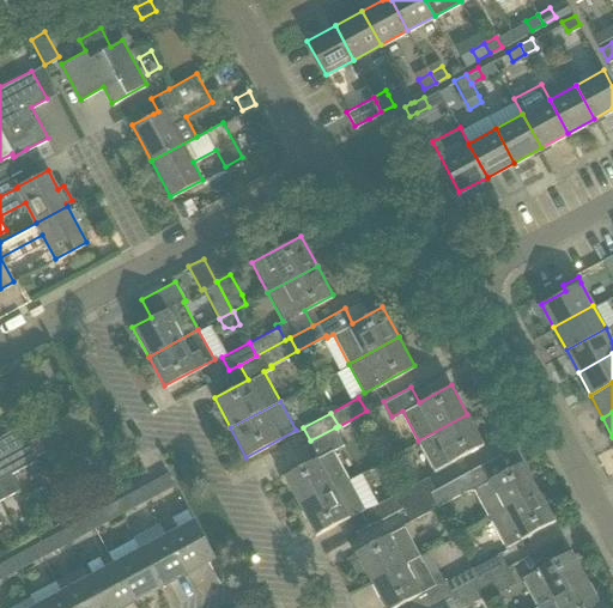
[(418,441),(434,469),(484,443),(467,414),(418,441)]
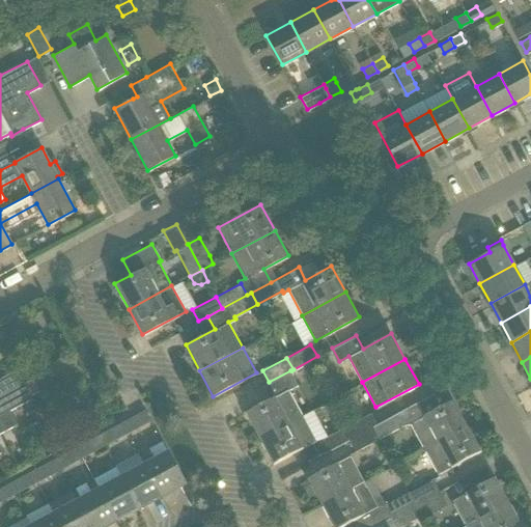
[(0,395),(25,382),(22,376),(18,368),(0,377),(0,395)]
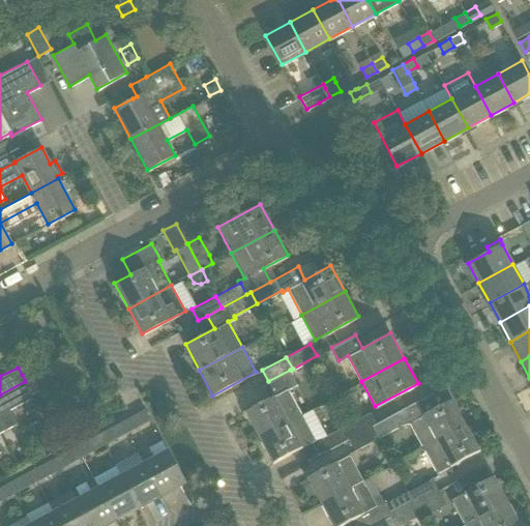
[(244,411),(259,437),(301,413),(288,388),(297,383),(291,370),(290,370),(268,381),(268,382),(267,382),(274,396),(244,411)]
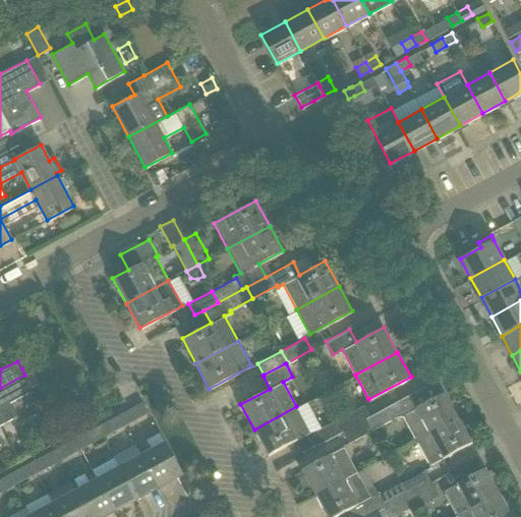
[(0,442),(2,442),(0,438),(0,423),(16,415),(9,402),(32,390),(30,386),(24,375),(0,388),(0,442)]
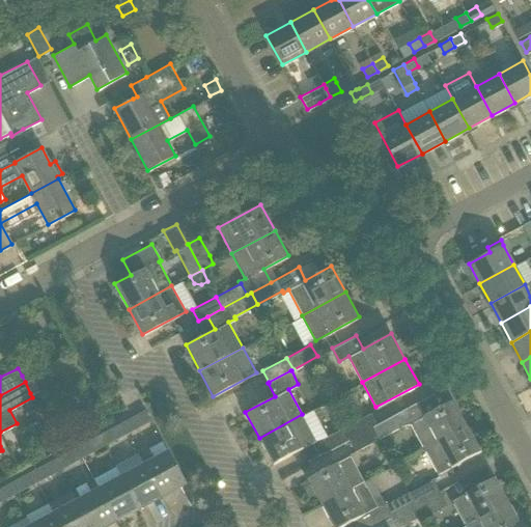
[(410,422),(423,448),(467,424),(452,399),(425,414),(418,401),(378,423),(372,425),(380,438),(403,424),(410,422)]
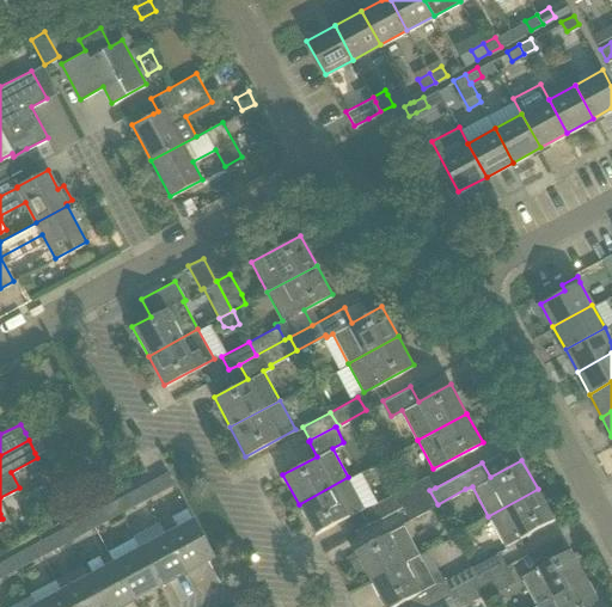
[(399,490),(407,503),(429,490),(435,488),(428,474),(399,490)]
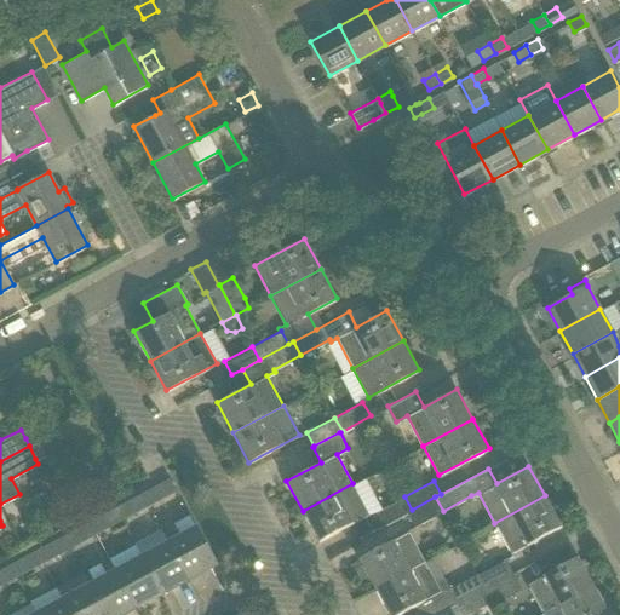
[(142,492),(148,504),(165,495),(159,483),(142,492)]
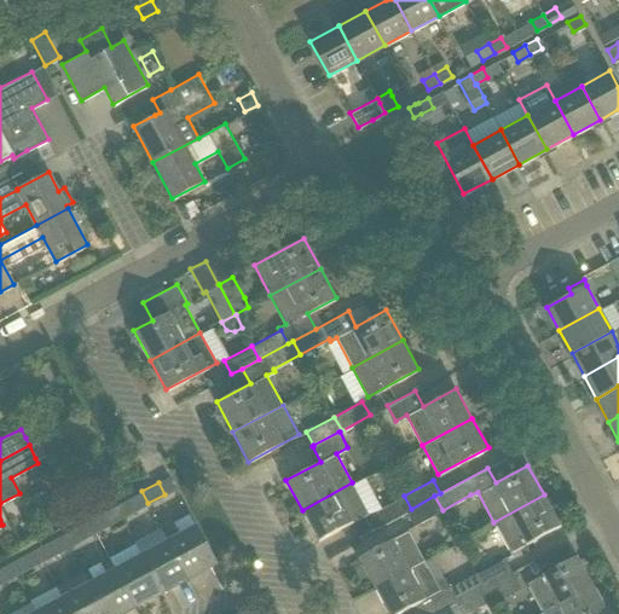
[(302,510),(318,539),(339,528),(368,513),(352,482),(302,510)]
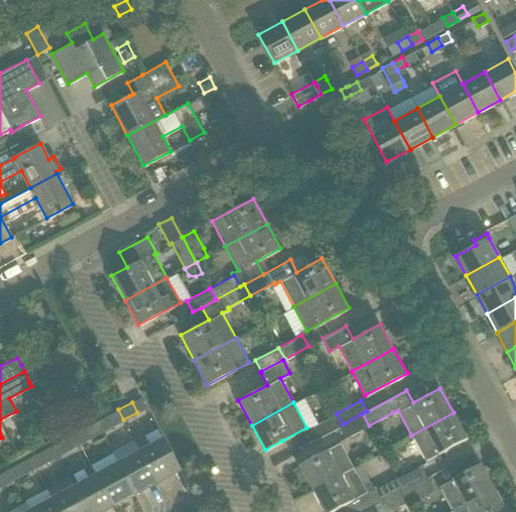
[(118,409),(105,417),(110,426),(123,419),(118,409)]
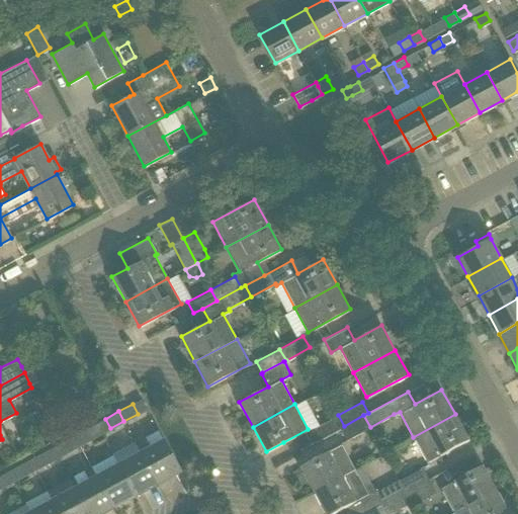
[(413,437),(427,461),(450,449),(468,439),(455,414),(413,437)]
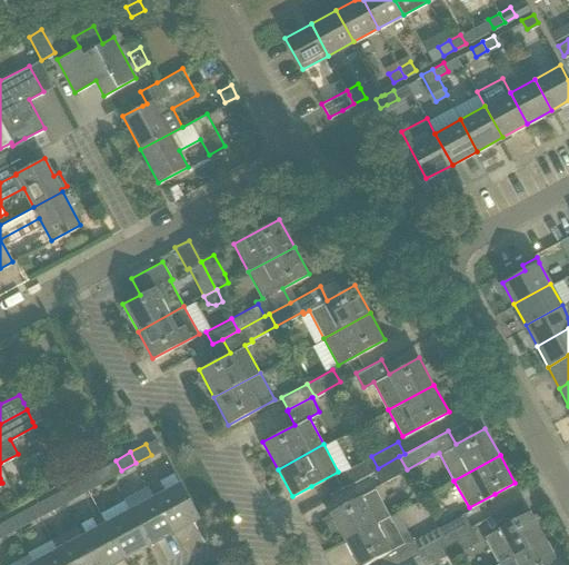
[(346,469),(352,482),(375,471),(378,468),(371,456),(346,469)]
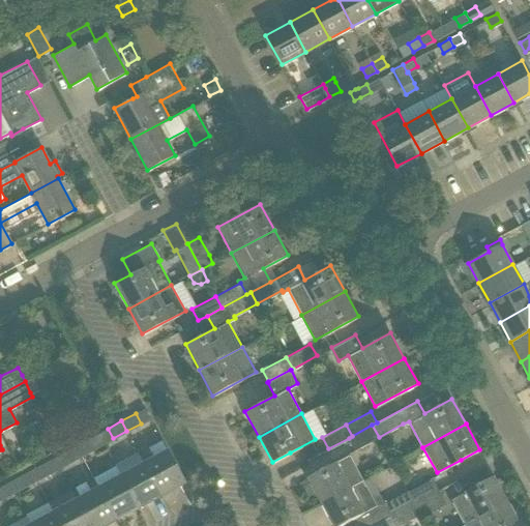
[(349,438),(355,449),(379,437),(372,425),(352,436),(349,438)]
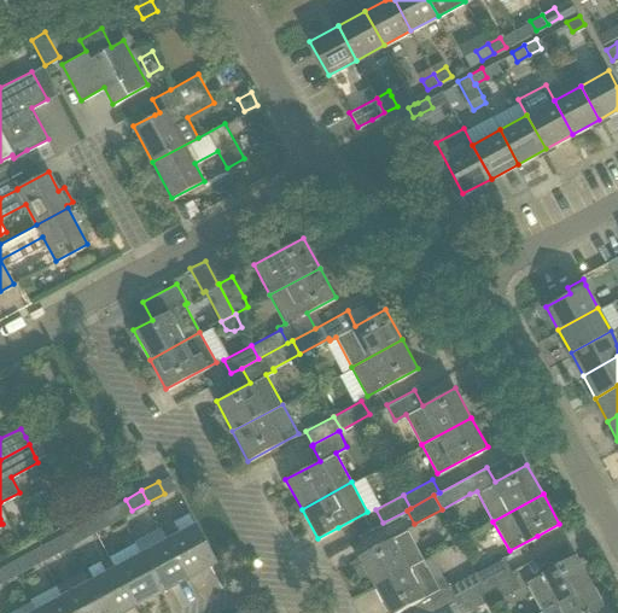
[(106,511),(89,519),(95,531),(112,521),(106,511)]
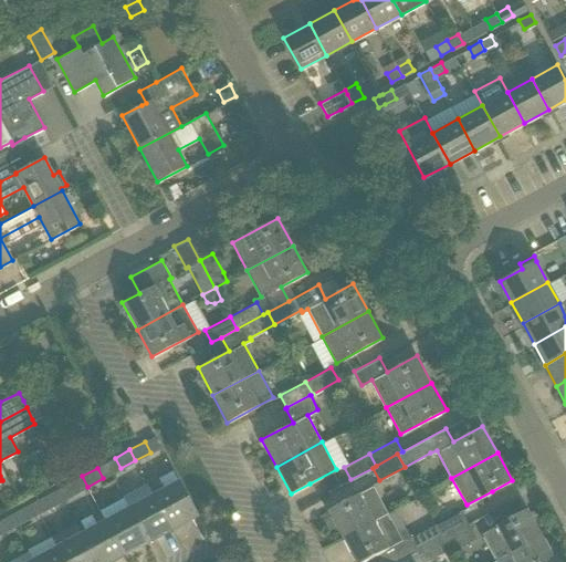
[(154,495),(171,528),(197,514),(173,469),(159,477),(166,488),(154,495)]
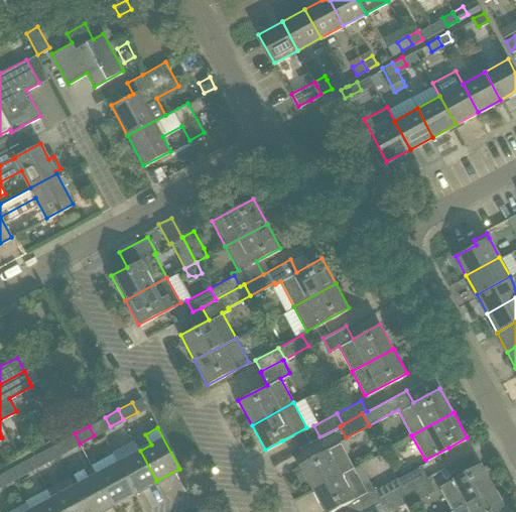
[(61,440),(67,451),(80,443),(75,433),(61,440)]
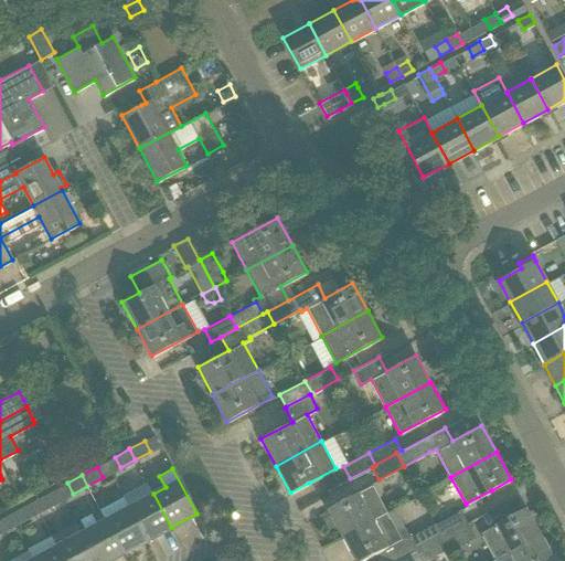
[(327,509),(341,537),(387,511),(373,484),(327,509)]
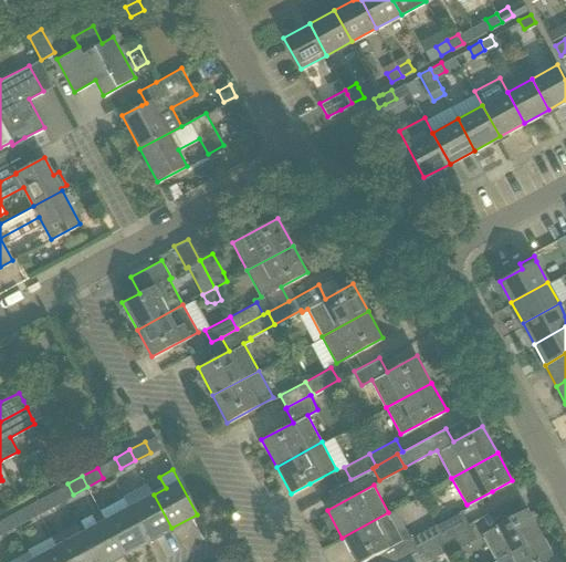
[(49,493),(33,502),(39,512),(40,512),(54,503),(49,493)]
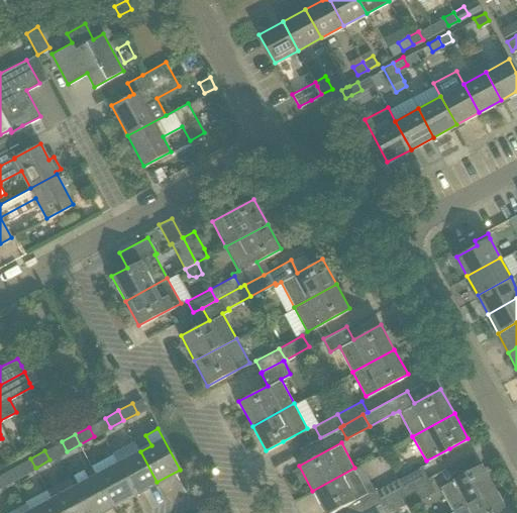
[(140,452),(119,464),(134,493),(157,482),(143,457),(140,452)]
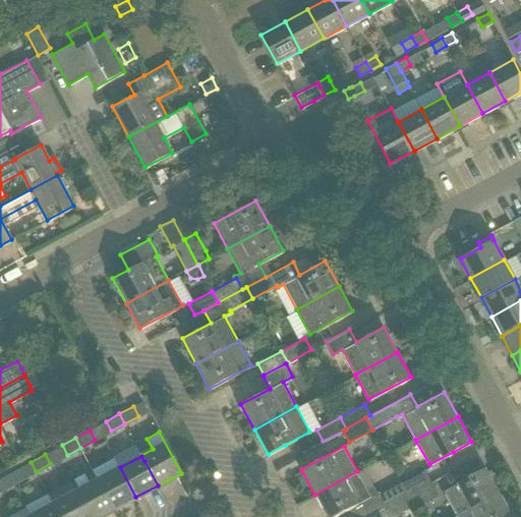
[(17,469),(16,470),(21,479),(36,471),(31,462),(17,469)]
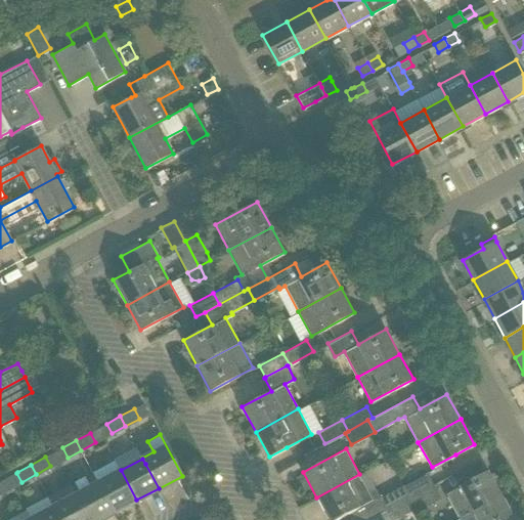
[(98,481),(98,482),(114,512),(136,500),(121,470),(98,481)]
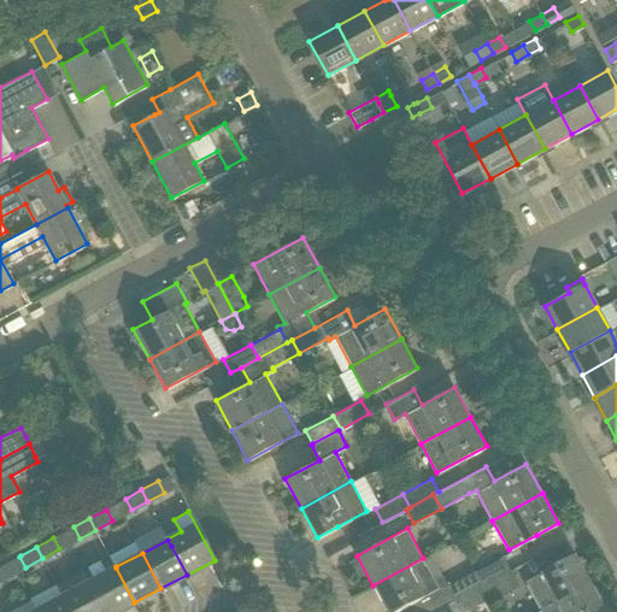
[(524,580),(541,610),(591,582),(575,553),(524,580)]
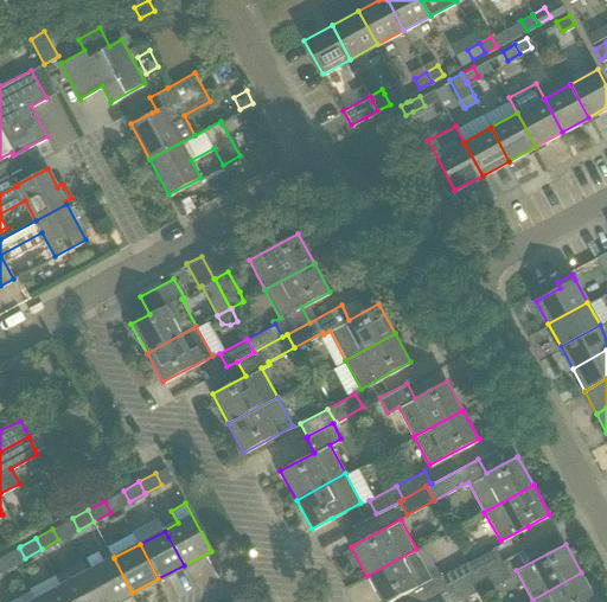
[(467,561),(474,574),(502,559),(494,546),(467,561)]
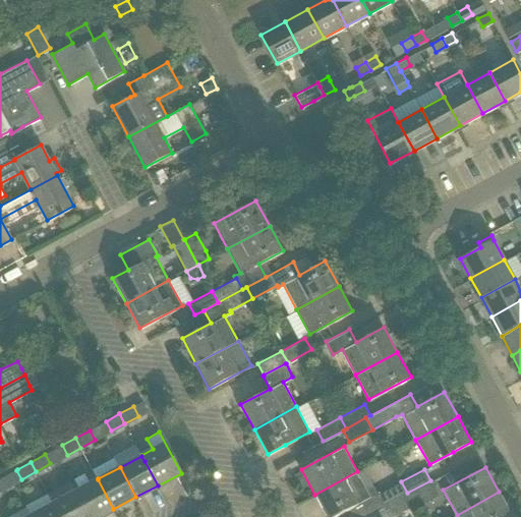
[(314,495),(327,516),(331,516),(362,500),(369,513),(384,506),(407,493),(401,481),(379,494),(373,484),(365,485),(357,471),(314,495)]
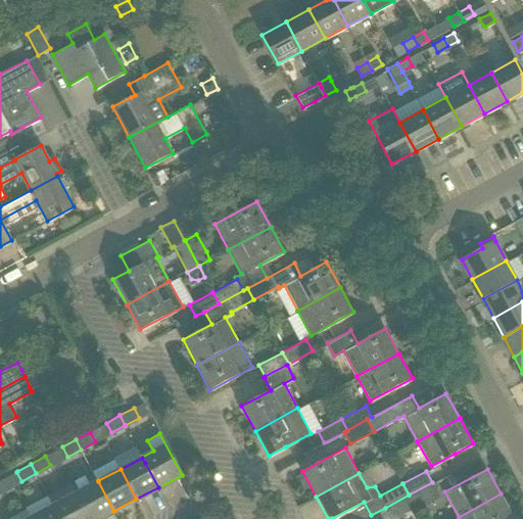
[(76,492),(89,518),(98,518),(113,511),(98,481),(76,492)]
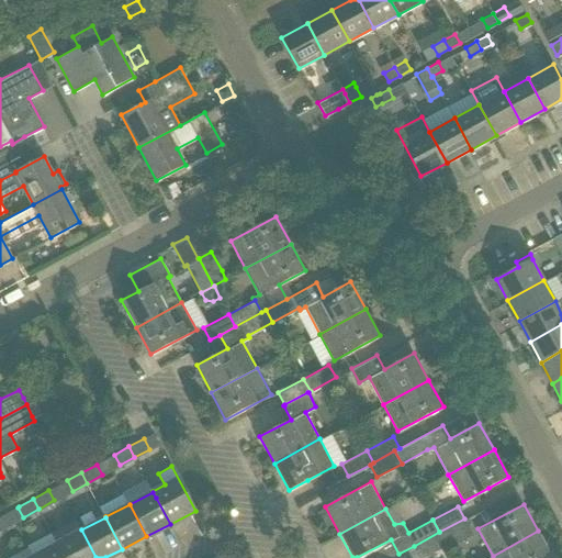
[(439,532),(451,551),(457,548),(457,543),(474,533),(468,521),(467,522),(464,519),(439,532)]
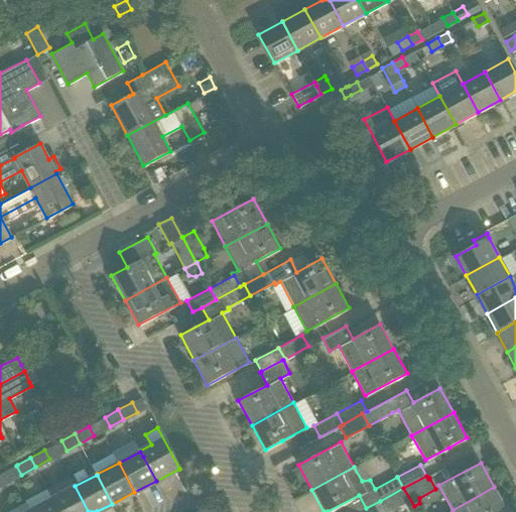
[(59,511),(88,511),(75,486),(52,498),(59,511)]
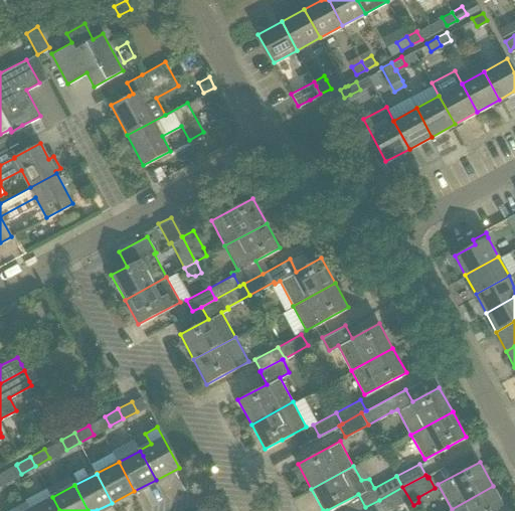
[(506,510),(493,486),(452,509),(447,510),(506,510)]
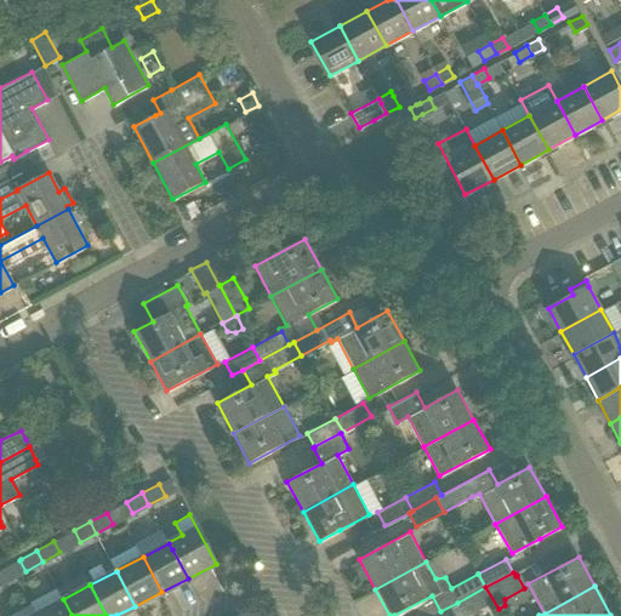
[(463,615),(488,604),(493,600),(485,587),(457,603),(463,615)]
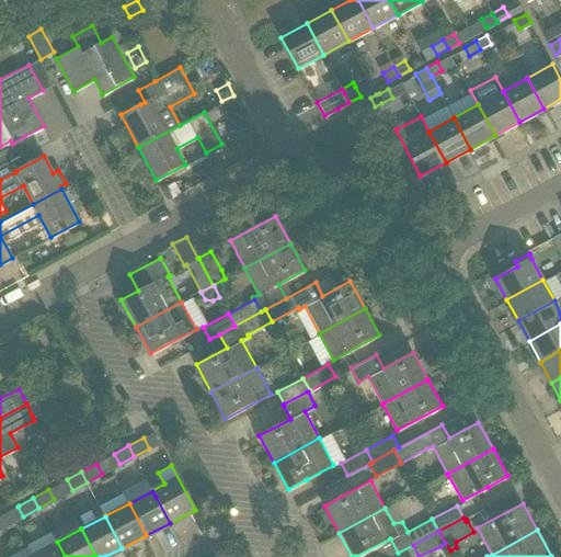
[(33,555),(34,556),(65,556),(57,542),(33,555)]
